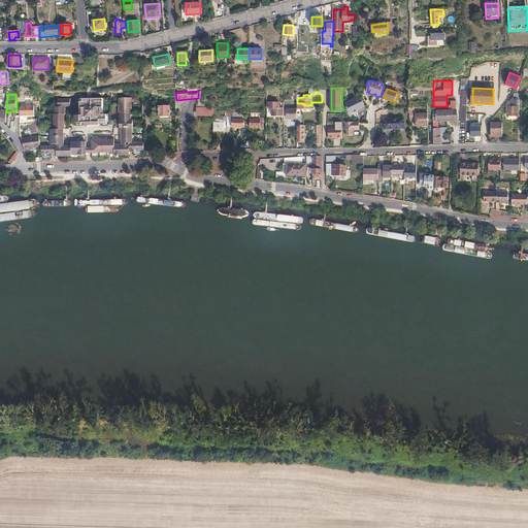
[(145,147),(144,140),(133,140),(132,126),(133,126),(133,118),(131,118),(130,110),(132,110),(130,95),(118,96),(119,111),(120,111),(120,119),(119,119),(120,127),(122,127),(122,141),(127,141),(129,141),(129,143),(127,143),(122,143),(114,143),(114,139),(91,140),(92,149),(92,153),(114,152),(114,155),(130,154),(130,152),(134,152),(134,151),(141,150),(141,147),(145,147)]
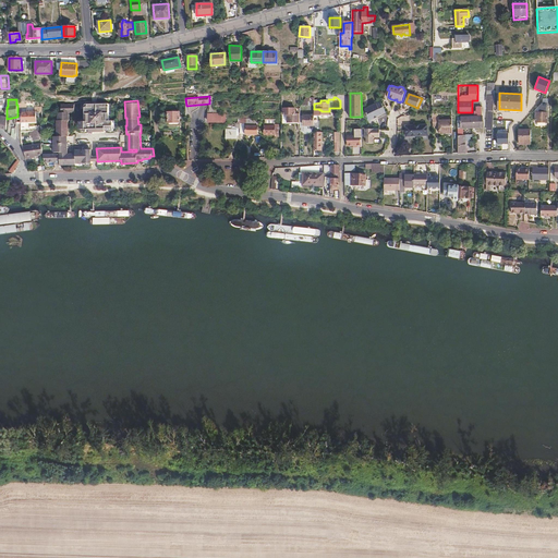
[(386,112),(380,101),(365,109),(371,120),(374,118),(374,117),(377,116),(378,117),(386,112)]
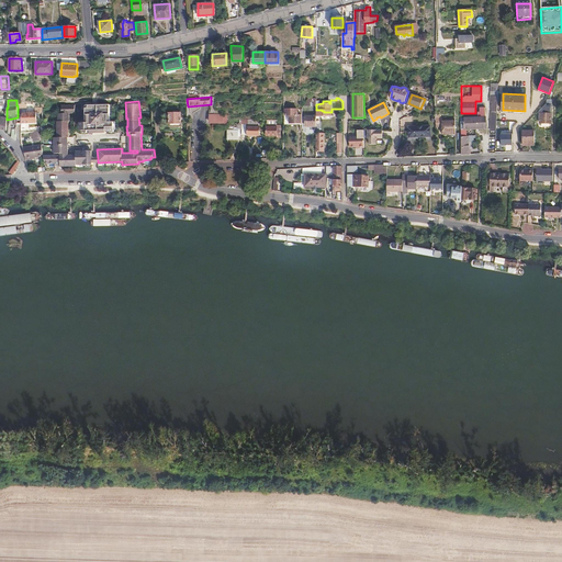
[(551,103),(546,103),(542,107),(548,107),(548,113),(540,113),(540,123),(551,123),(551,103)]
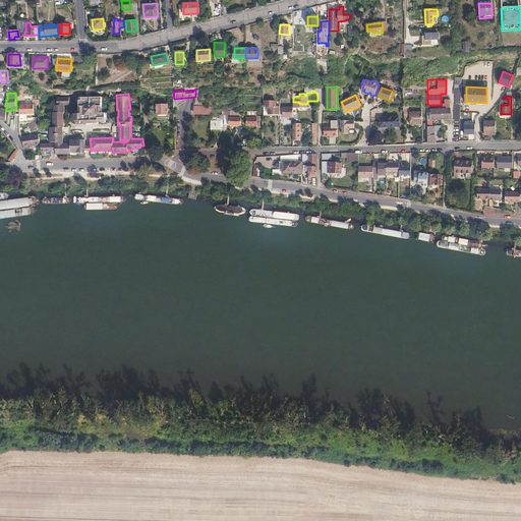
[(52,143),(55,143),(63,143),(62,130),(63,129),(62,115),(63,115),(63,107),(68,107),(68,99),(55,100),(56,107),(53,107),(53,114),(52,114),(53,129),(51,129),(52,143)]
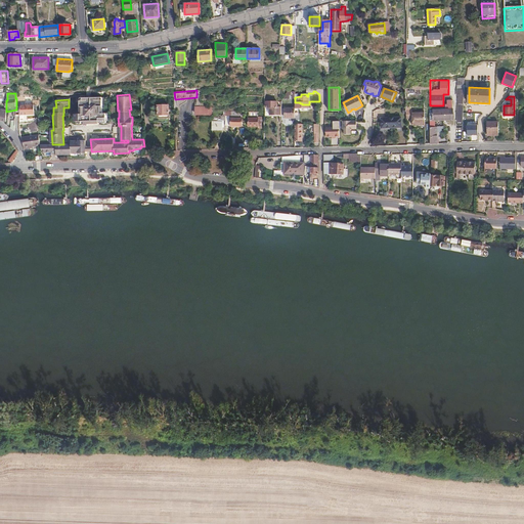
[(430,119),(430,120),(454,119),(453,99),(448,99),(448,105),(447,105),(447,108),(430,110),(430,119)]
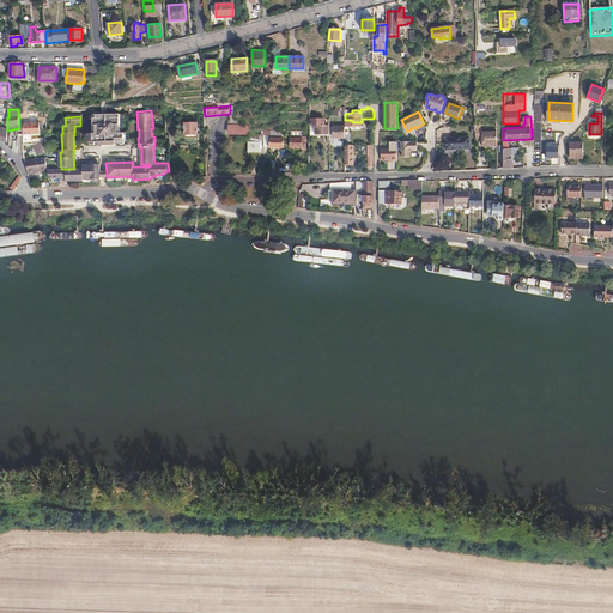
[(89,138),(90,147),(98,147),(98,151),(116,150),(116,146),(125,146),(123,137),(120,137),(119,117),(92,119),(93,138),(89,138)]
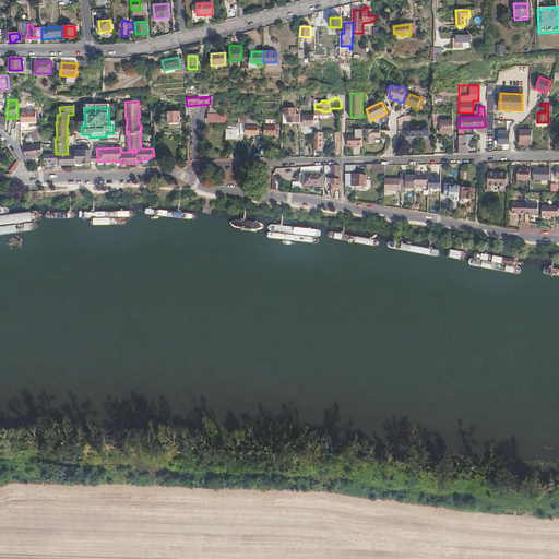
[(296,123),(300,123),(301,115),(297,115),(297,108),(284,108),(284,115),(282,115),(282,146),(288,147),(296,147),(296,123)]
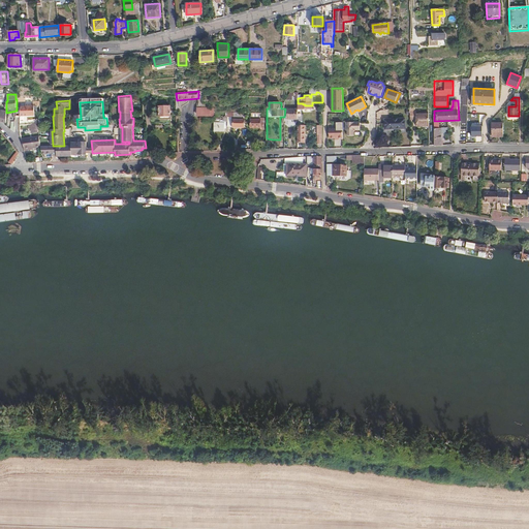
[(160,106),(160,119),(169,119),(169,116),(172,116),(170,106),(170,105),(168,105),(168,104),(164,104),(164,106),(160,106)]
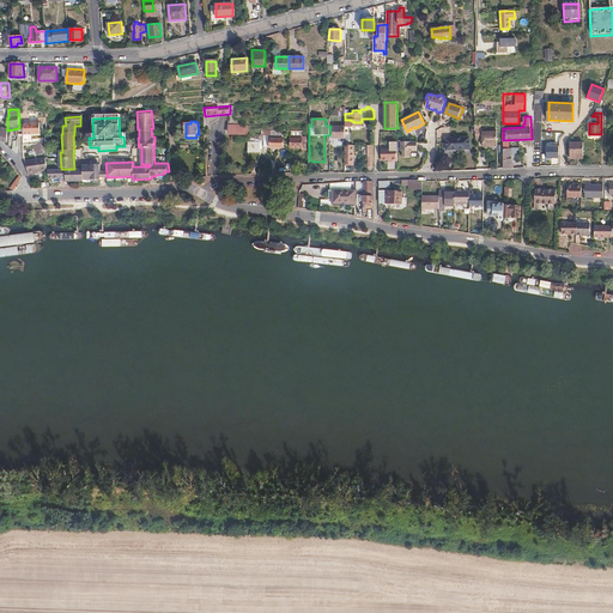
[(23,134),(40,134),(40,128),(40,122),(24,123),(23,134)]
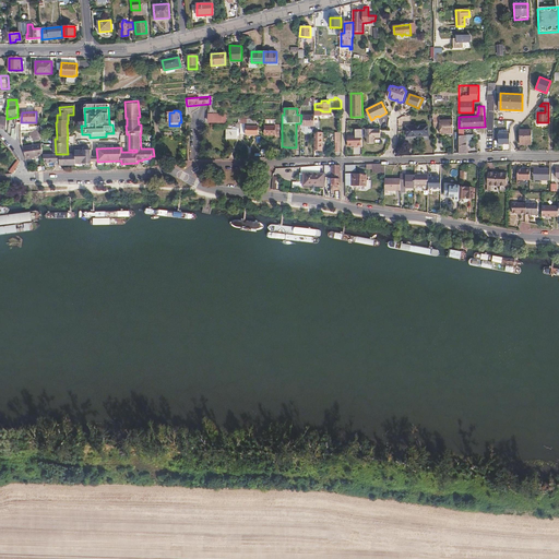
[(314,126),(314,116),(305,116),(305,126),(314,126)]
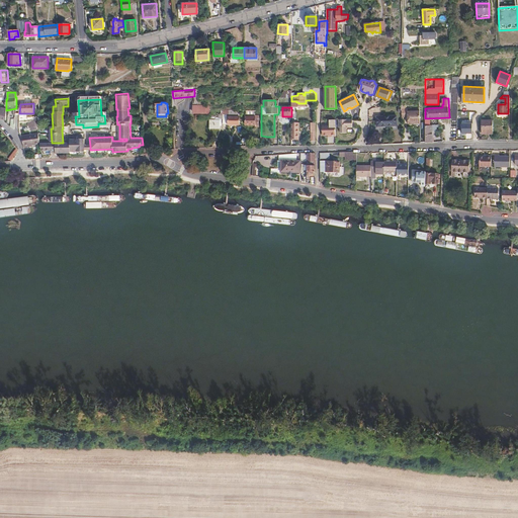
[(397,125),(397,115),(376,115),(377,125),(397,125)]
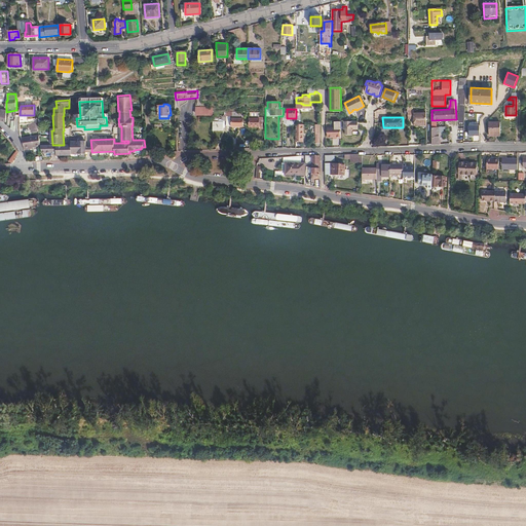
[(242,118),(232,118),(232,126),(242,126),(242,118)]
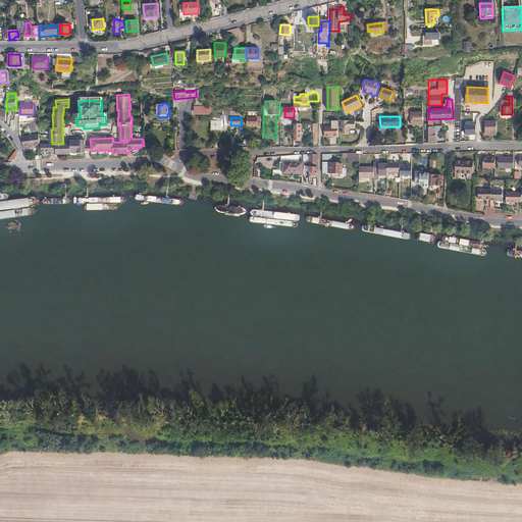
[(429,128),(429,126),(428,119),(428,118),(419,118),(420,123),(419,123),(419,128),(429,128)]
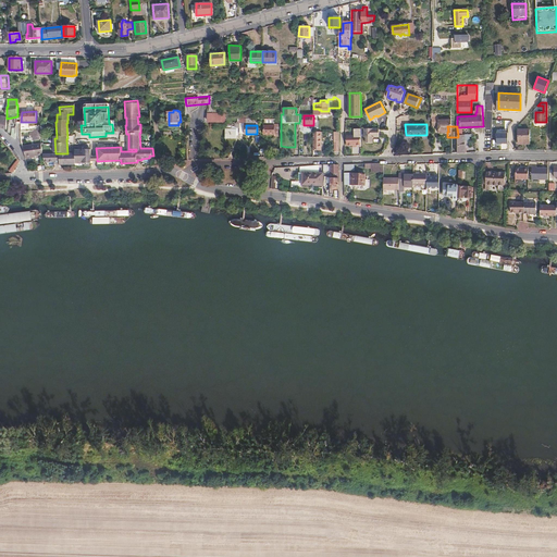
[(225,128),(225,138),(236,138),(236,130),(225,128)]
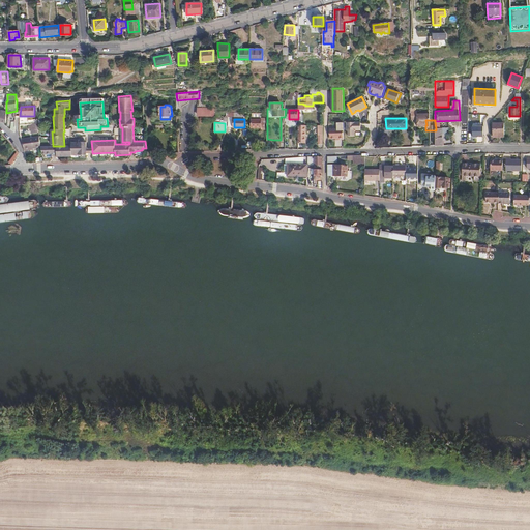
[(361,122),(347,122),(347,129),(349,131),(349,136),(356,136),(356,131),(357,130),(361,130),(361,122)]
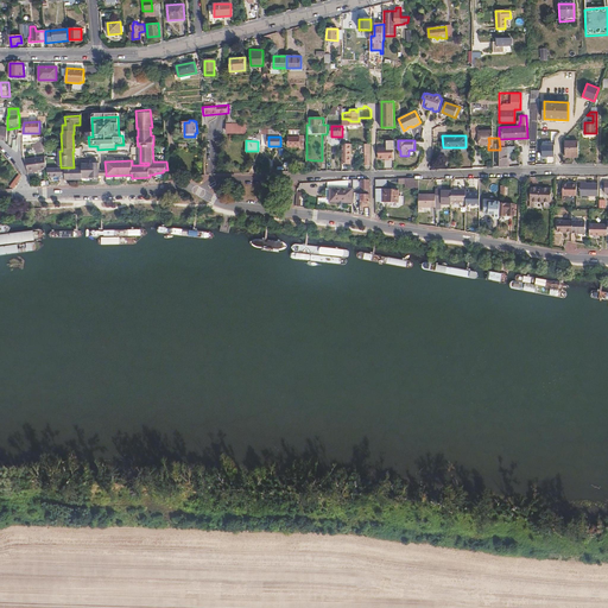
[(567,153),(578,153),(578,141),(567,141),(567,153)]
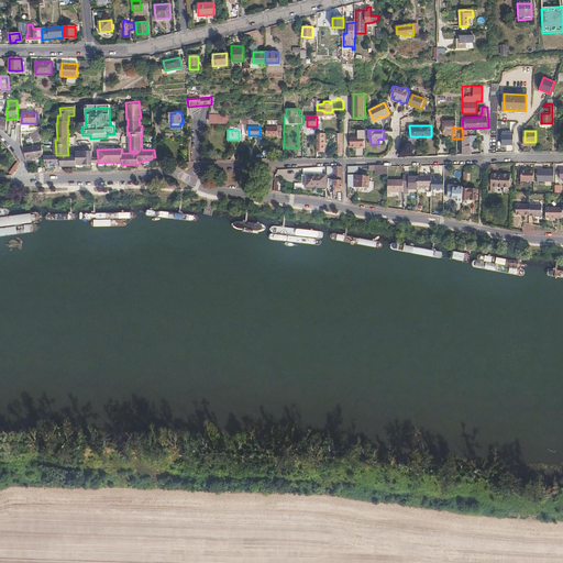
[(512,134),(501,134),(501,145),(512,145),(512,134)]
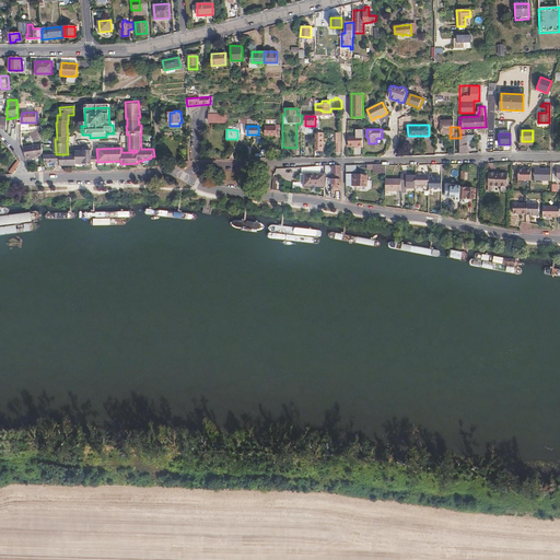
[(359,148),(363,147),(363,135),(349,136),(349,146),(359,146),(359,148)]
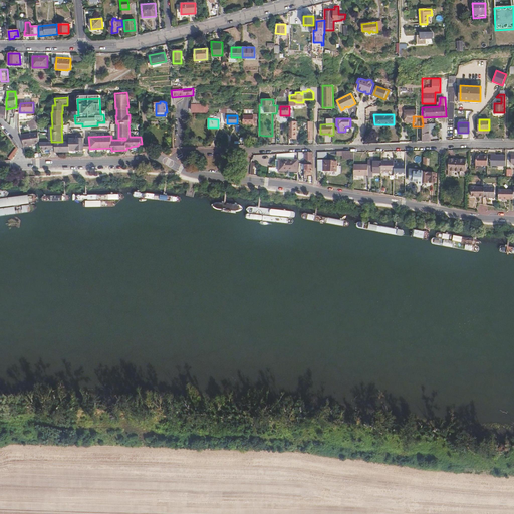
[(23,145),(30,144),(39,142),(38,133),(21,136),(23,145)]
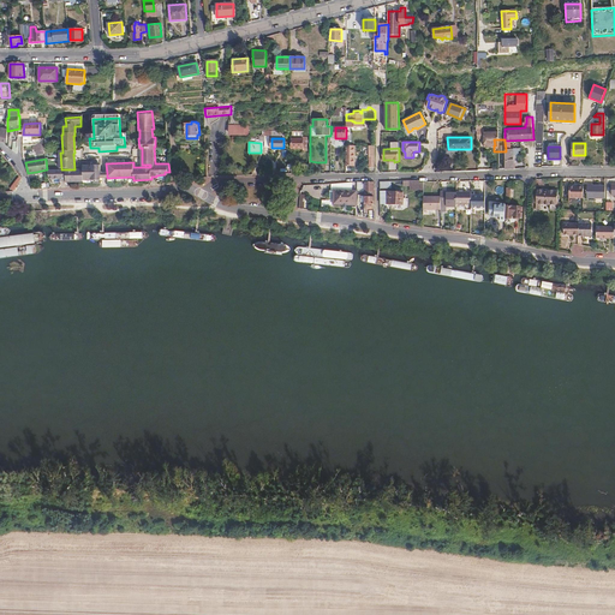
[(53,179),(53,181),(60,180),(60,183),(65,181),(65,183),(83,183),(83,181),(91,180),(91,181),(100,181),(100,178),(100,173),(100,166),(82,167),(82,171),(75,172),(65,172),(48,172),(49,179),(53,179)]
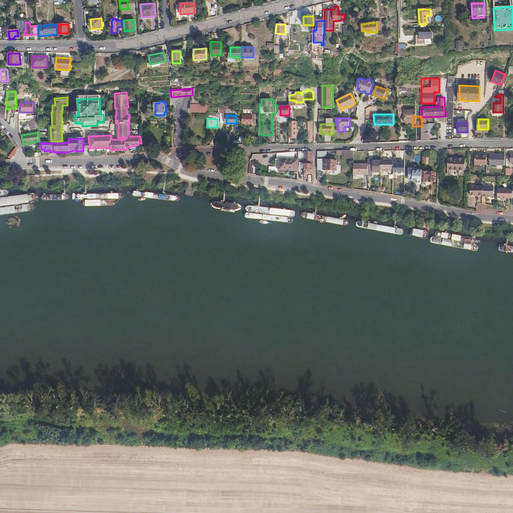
[(8,157),(11,159),(17,149),(16,146),(8,157)]
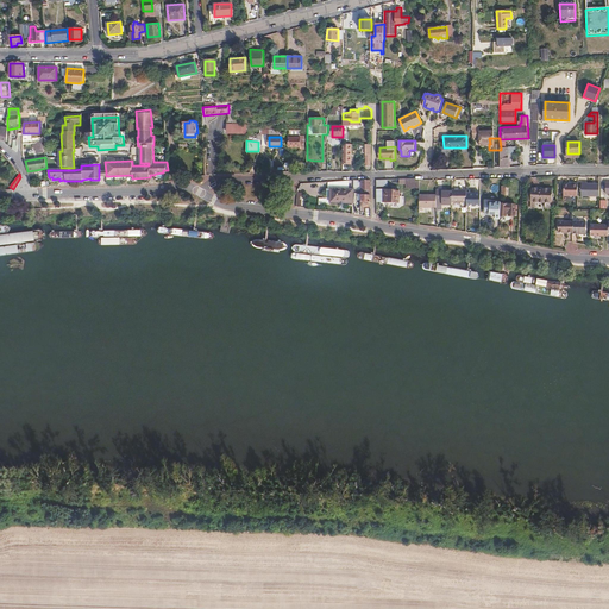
[(419,177),(405,179),(405,188),(419,188),(419,177)]
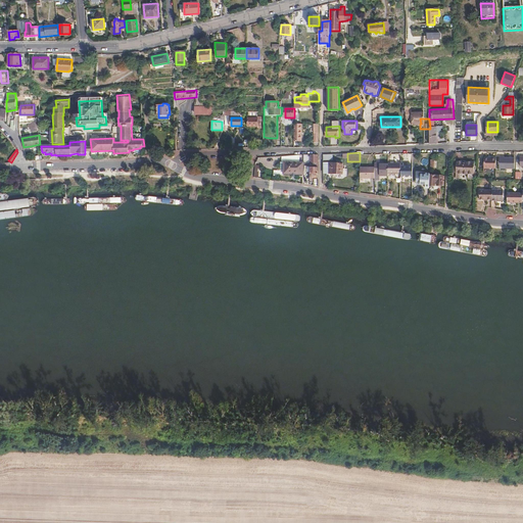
[(318,154),(311,154),(310,178),(319,178),(319,172),(318,154)]
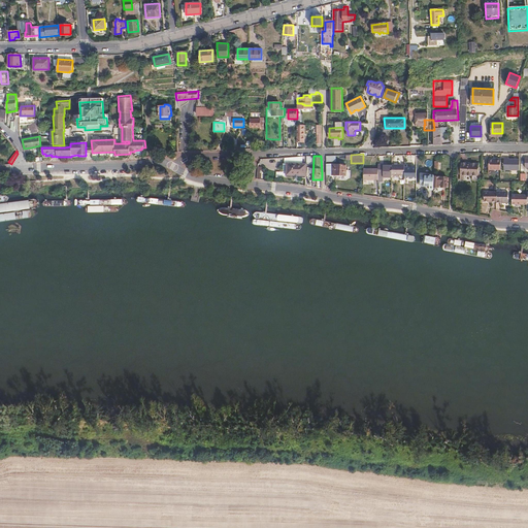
[(520,168),(520,159),(509,159),(509,157),(504,158),(504,168),(520,168)]
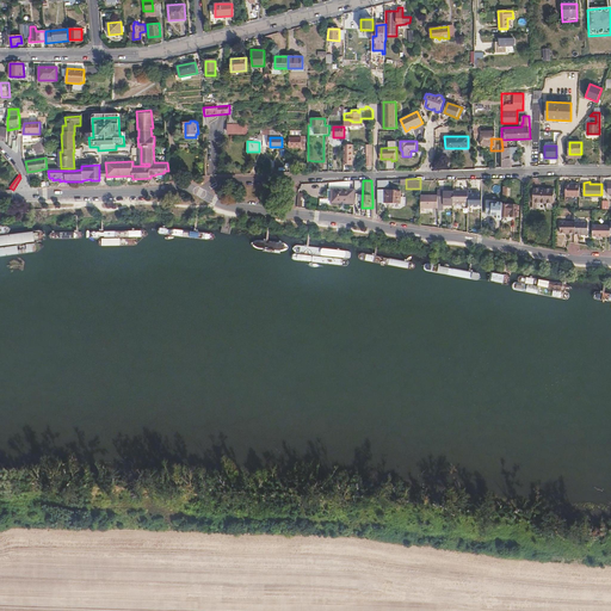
[(580,196),(580,183),(571,183),(571,184),(566,184),(566,196),(580,196)]
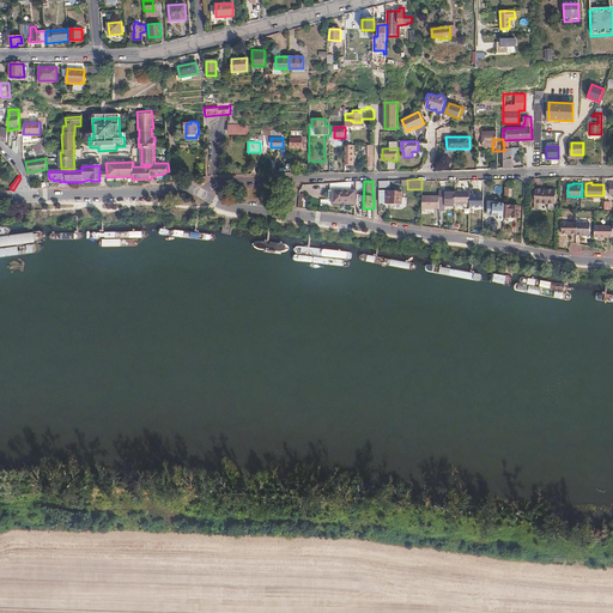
[(548,211),(554,211),(557,188),(545,187),(536,187),(535,199),(535,206),(539,206),(540,205),(548,205),(548,211)]
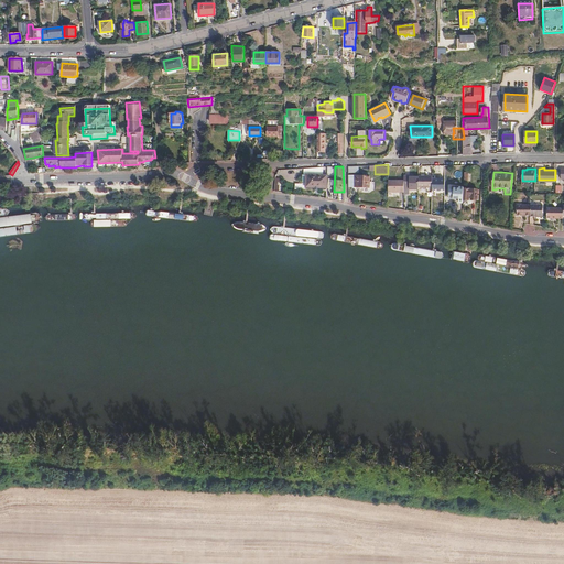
[(326,186),(327,174),(305,174),(305,187),(315,187),(315,186),(326,186)]
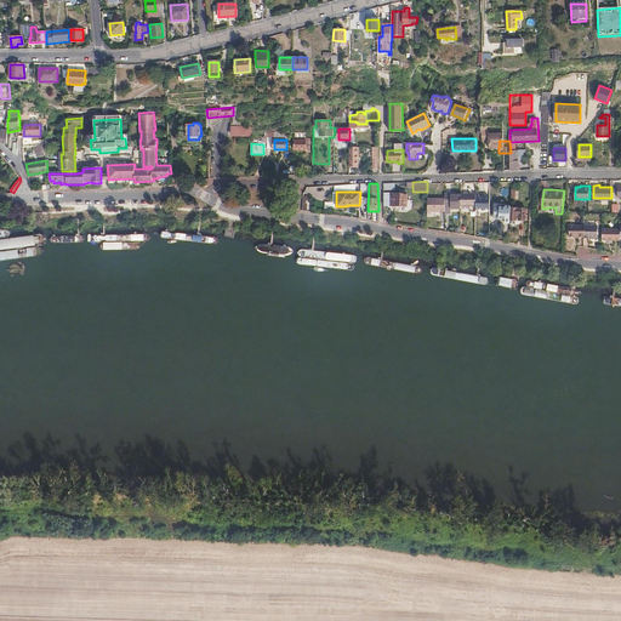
[(406,206),(408,194),(391,193),(389,205),(406,206)]
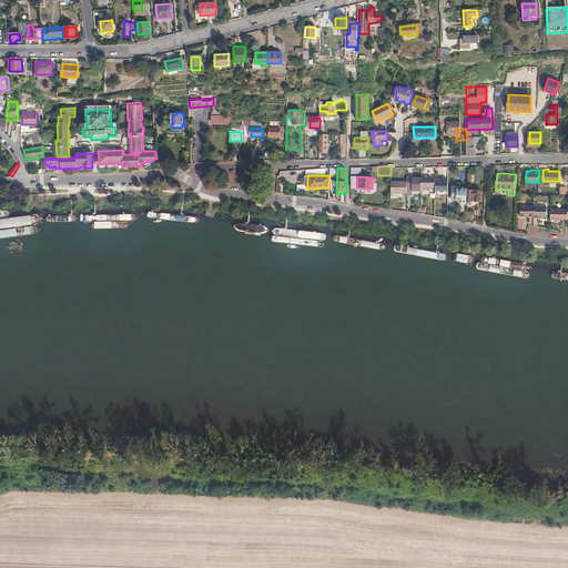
[(407,179),(407,181),(407,189),(412,189),(412,191),(422,191),(422,190),(422,178),(416,176),(416,179),(413,179),(407,179)]
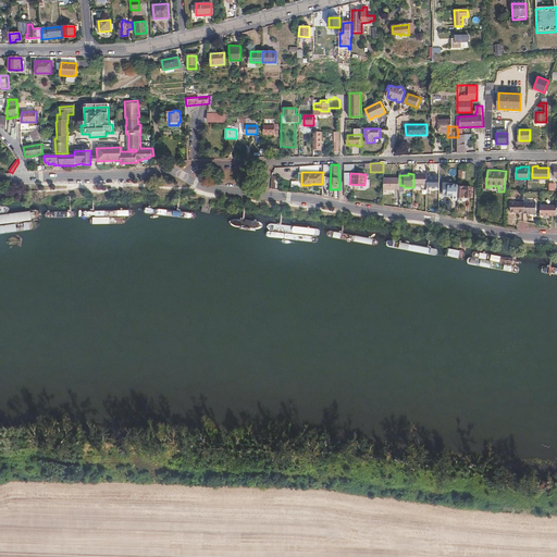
[(426,176),(426,173),(413,173),(413,174),(413,186),(426,186),(426,176)]
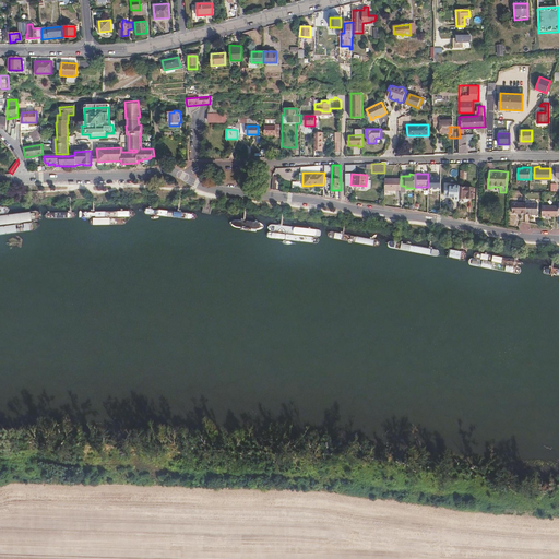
[(441,178),(428,177),(428,187),(428,190),(441,190),(441,178)]
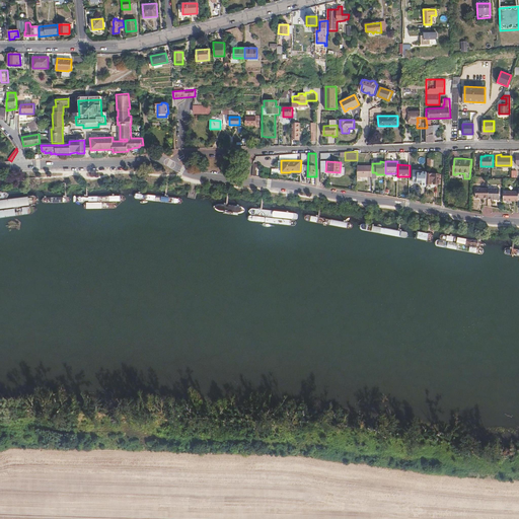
[(372,165),(357,165),(357,177),(372,177),(372,172),(372,165)]
